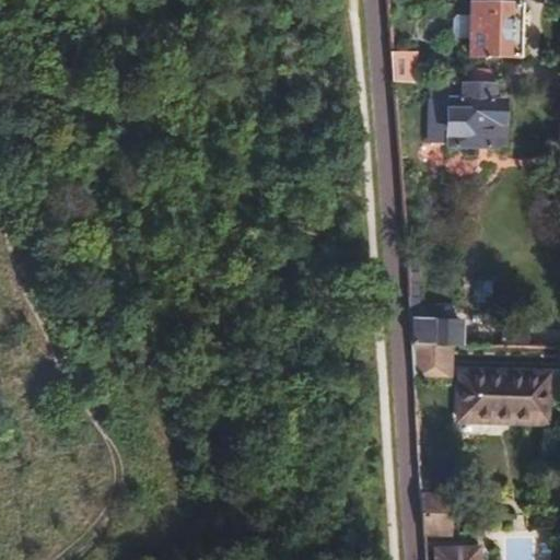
[(469,15),(468,38),(468,56),(520,58),(521,4),(469,2),(469,15)]
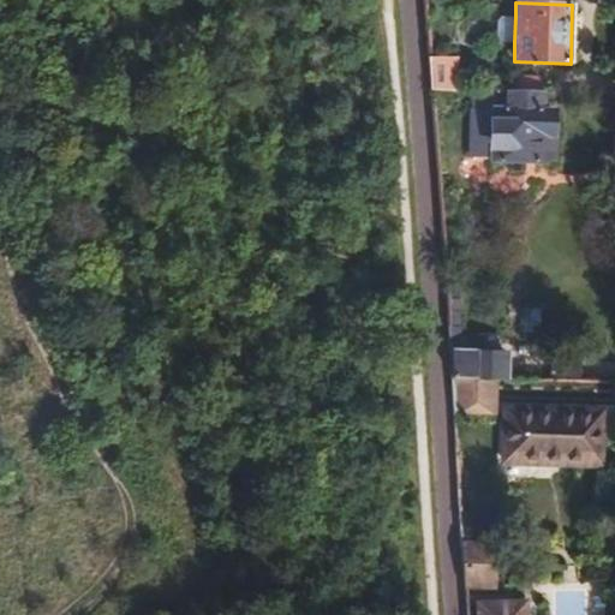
[(500,41),(514,42),(515,17),(501,17),(496,21),(496,37),(500,41)]
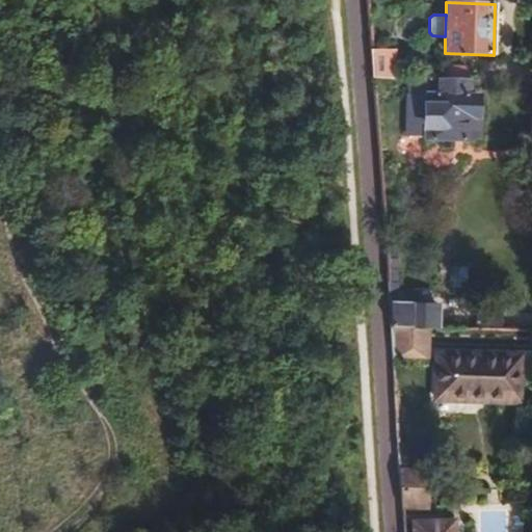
[(393,49),(370,48),(372,76),(393,77),(393,49)]
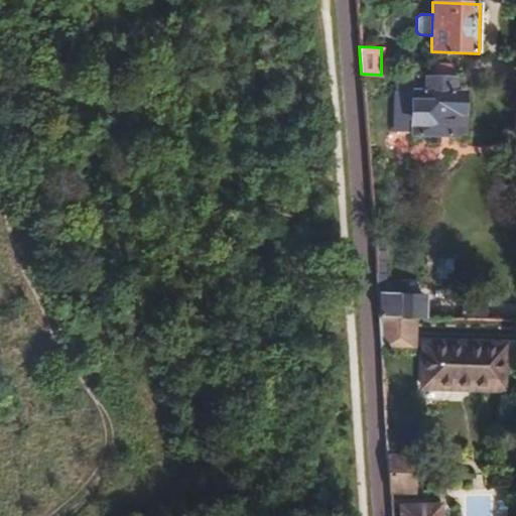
[(454,92),(455,77),(425,76),(424,86),(417,86),(416,91),(392,90),(391,125),(411,126),(411,134),(427,134),(427,141),(436,140),(436,134),(454,135),(454,113),(461,114),(461,92),(454,92)]
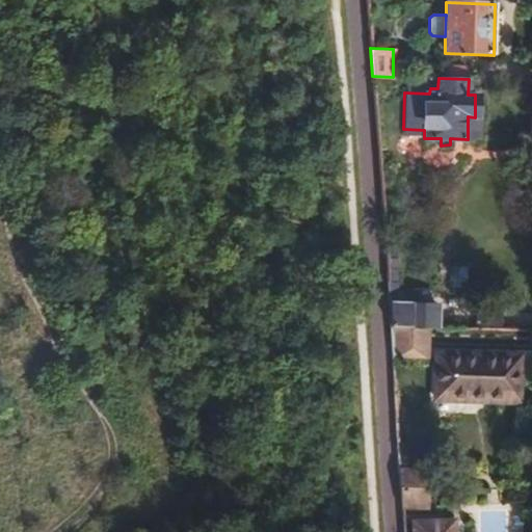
[(415,327),(436,327),(439,306),(389,303),(391,326),(415,327)]
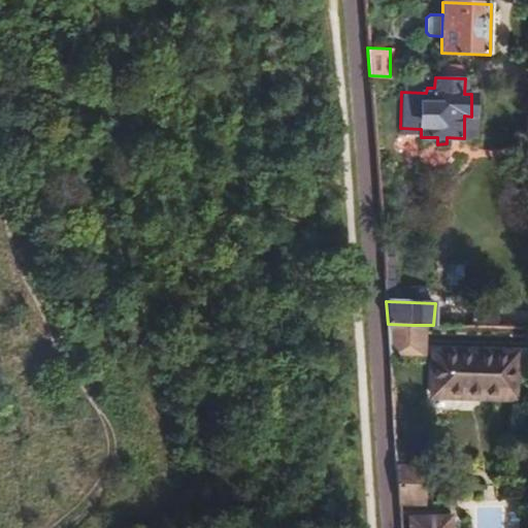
[(411,345),(411,325),(388,324),(389,344),(411,345)]
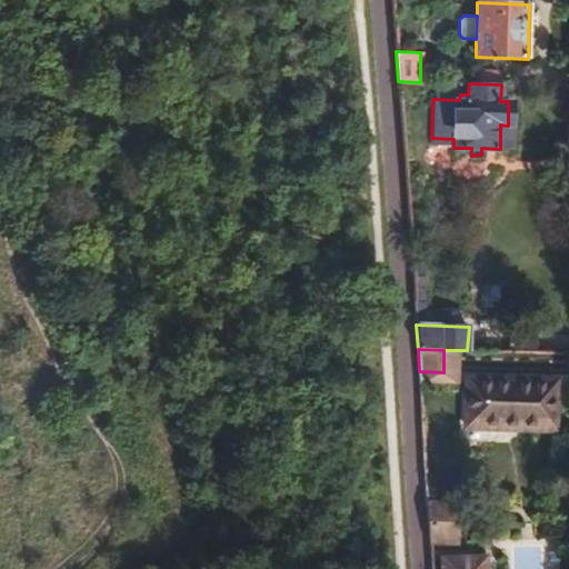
[(463,426),(551,429),(553,382),(466,379),(463,426)]
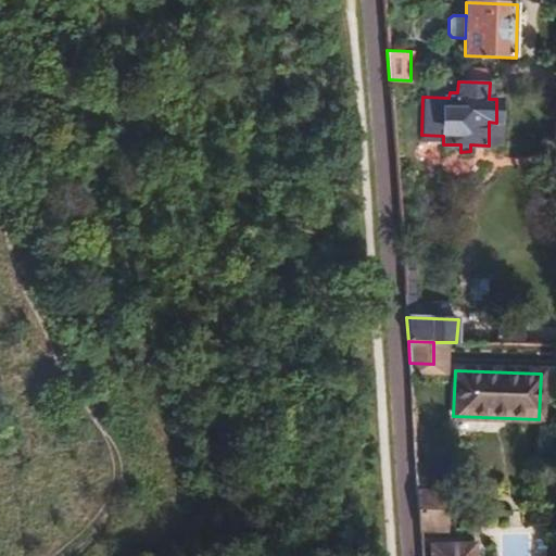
[(420,509),(446,510),(446,493),(419,491),(420,509)]
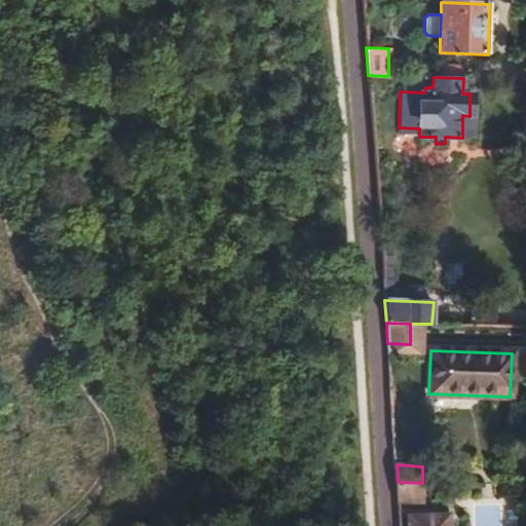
[(421,501),(422,483),(398,482),(400,501),(421,501)]
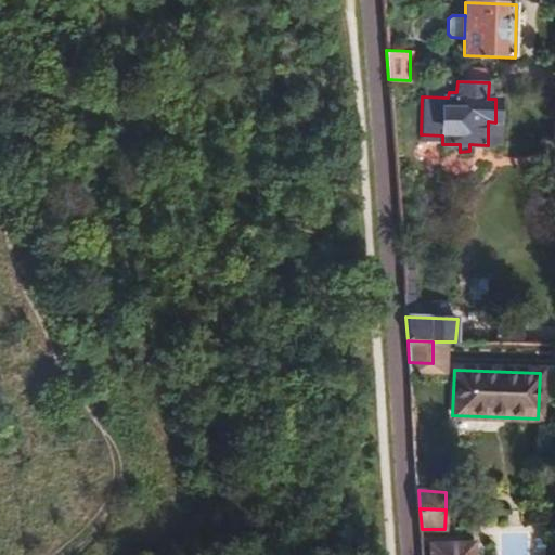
[(473,554),(473,543),(439,542),(439,554),(473,554)]
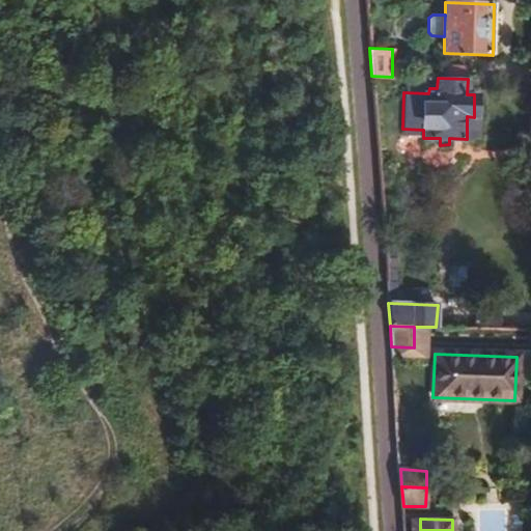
All buildings are outlined.
